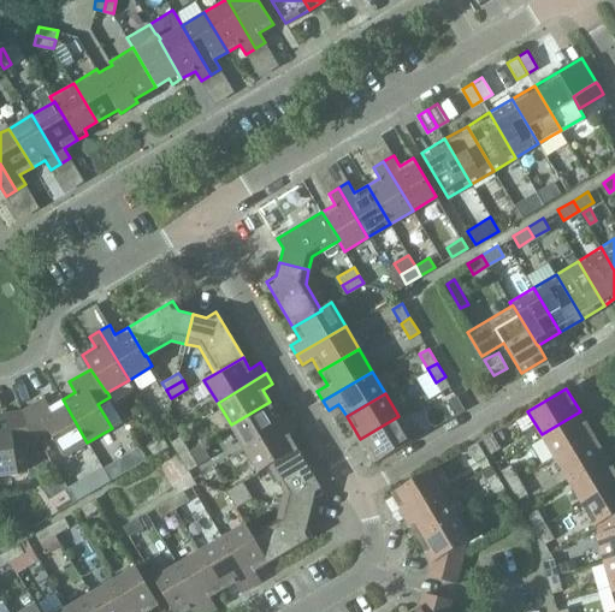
[(445,399),(454,414),(463,409),(455,394),(445,399)]
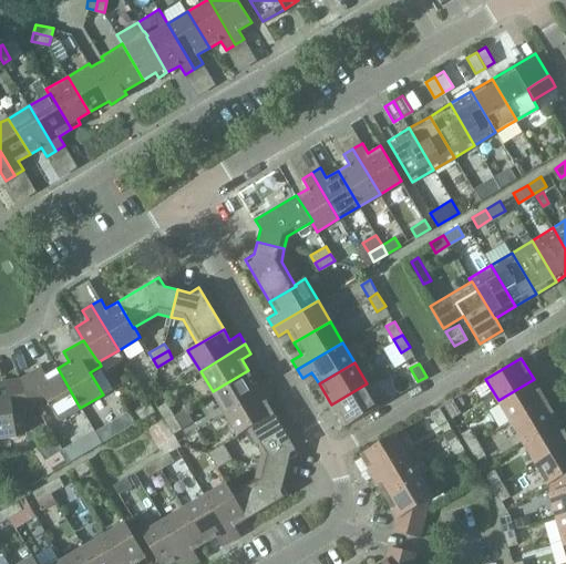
[(80,408),(58,368),(47,375),(41,366),(20,378),(35,402),(45,397),(59,420),(80,408)]
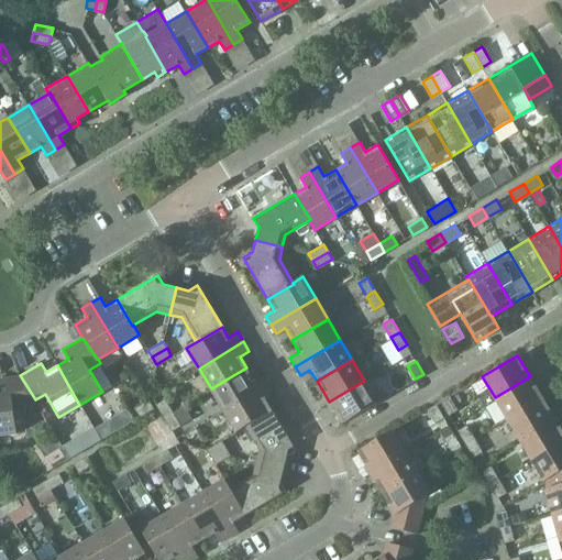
[(223,409),(268,383),(263,374),(253,380),(246,368),(211,388),(223,409)]
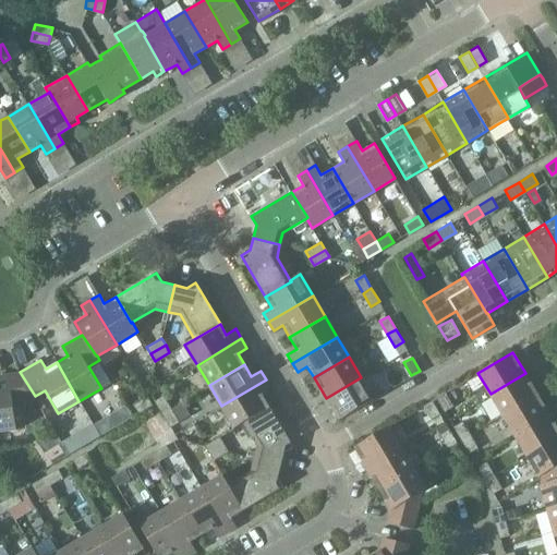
[(35,396),(20,372),(0,374),(0,430),(16,429),(12,401),(29,399),(35,396)]
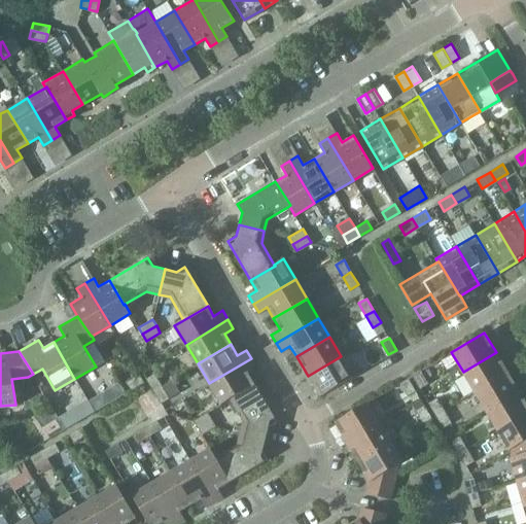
[(463,372),(474,391),(507,372),(496,352),(463,372)]
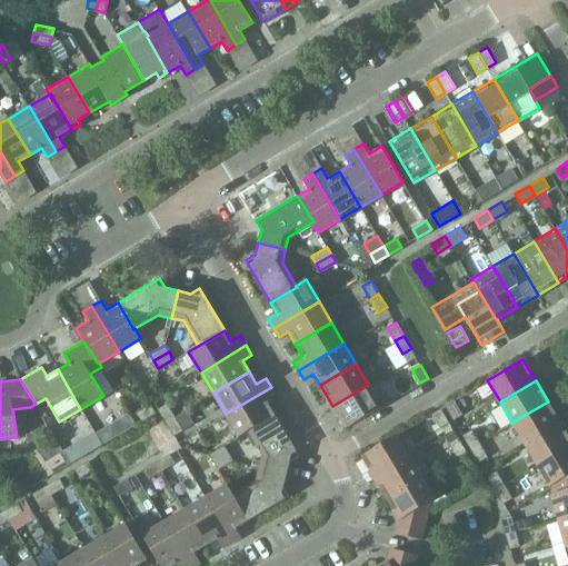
[(368,385),(332,406),(345,428),(381,406),(368,385)]
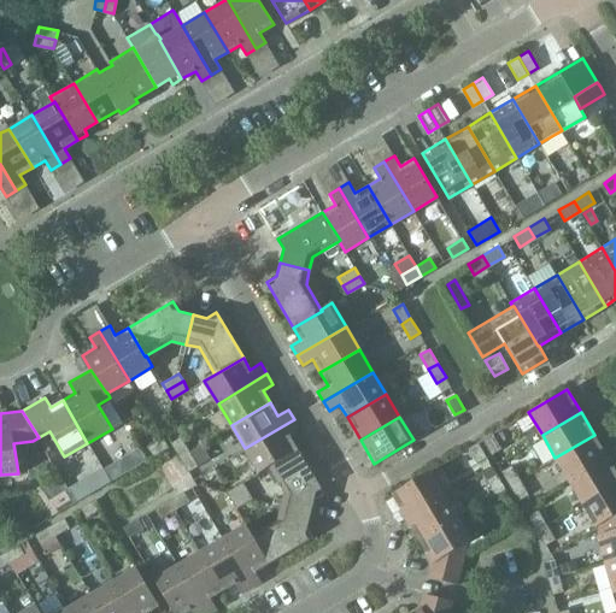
[(289,435),(299,429),(294,419),(245,448),(259,472),(269,465),(297,448),(289,435)]
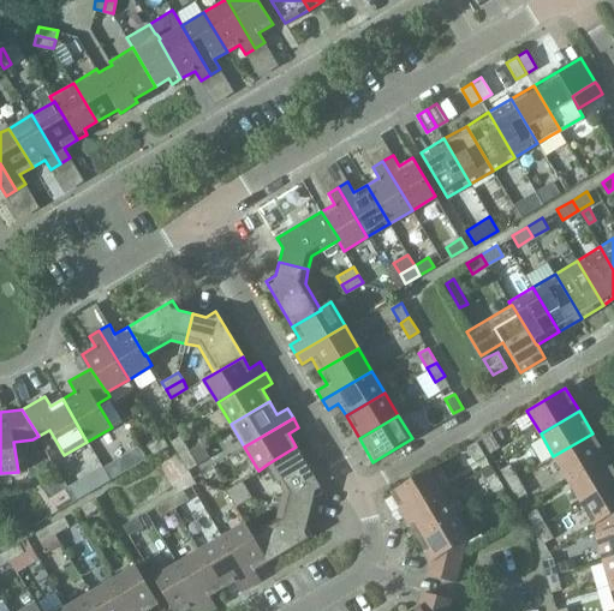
[(490,431),(481,437),(489,451),(499,447),(490,431)]
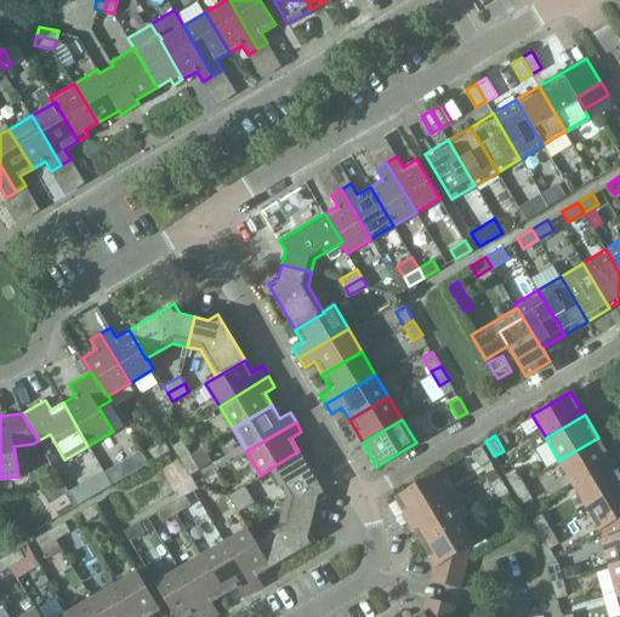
[(612,460),(598,438),(558,461),(572,483),(612,460)]
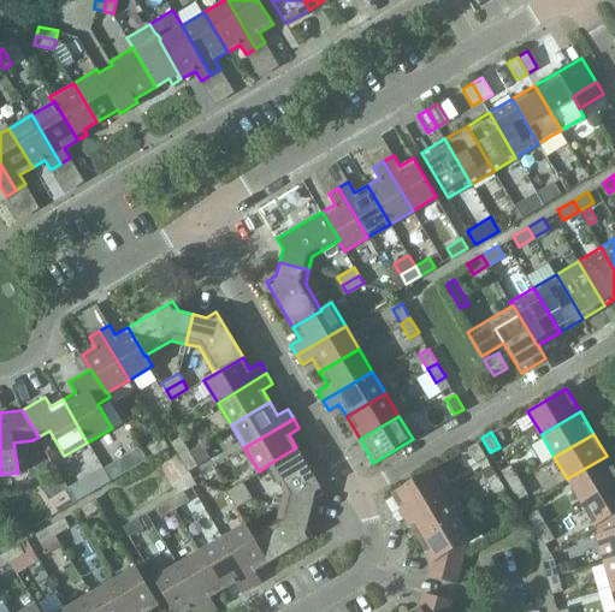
[(179,456),(188,450),(179,435),(170,441),(179,456)]
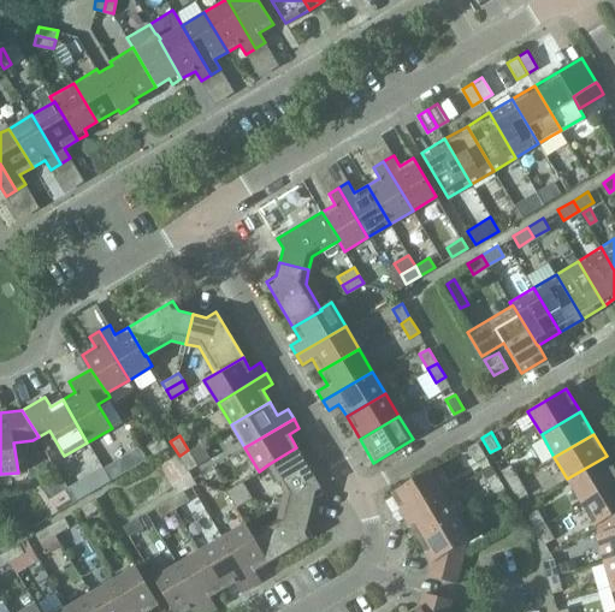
[(147,445),(153,455),(167,446),(161,437),(147,445)]
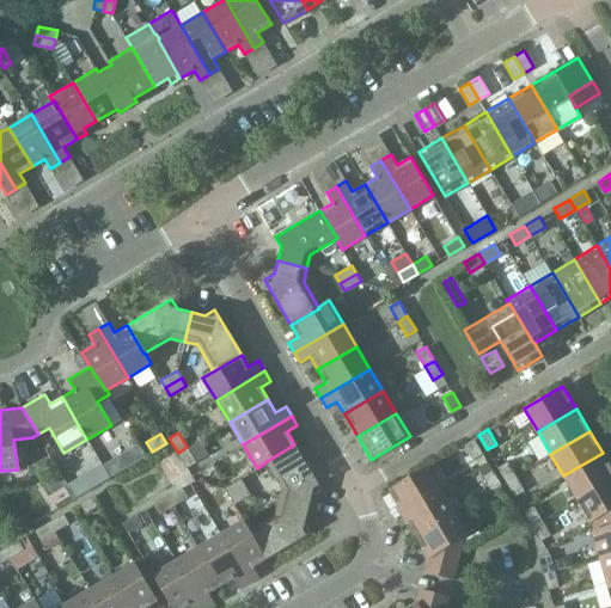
[(474,438),(464,443),(472,458),(482,453),(474,438)]
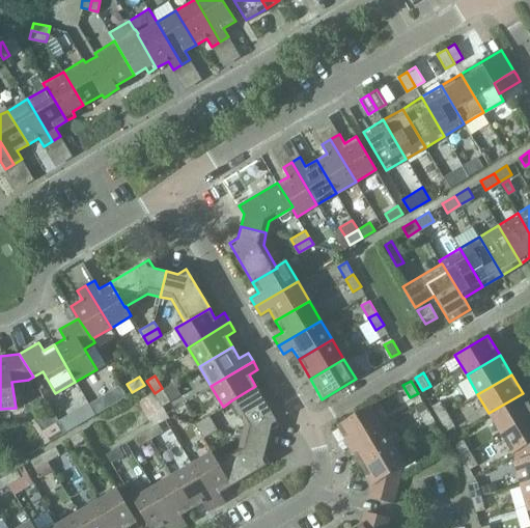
[(126,395),(119,385),(110,390),(116,400),(126,395)]
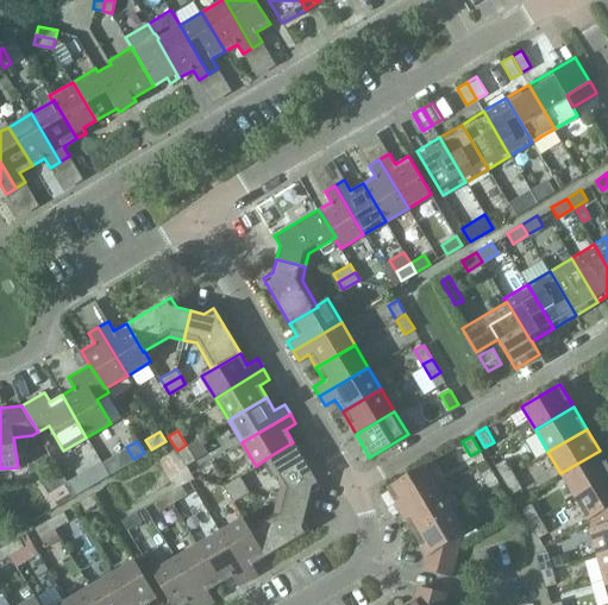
[(280,492),(277,498),(306,505),(309,492),(320,486),(293,442),(265,459),(281,485),(280,492)]
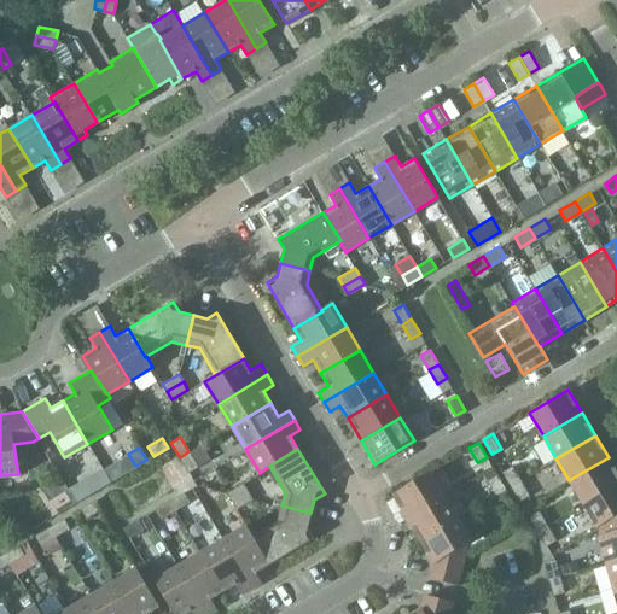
[(188,451),(180,457),(188,471),(198,466),(188,451)]
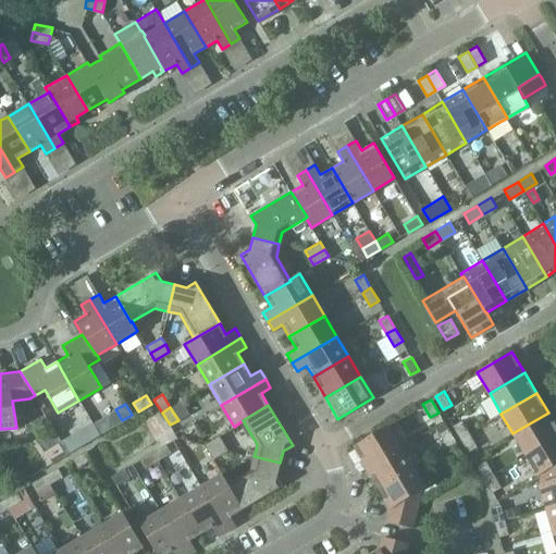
[(480,428),(495,419),(489,409),(473,419),(480,428)]
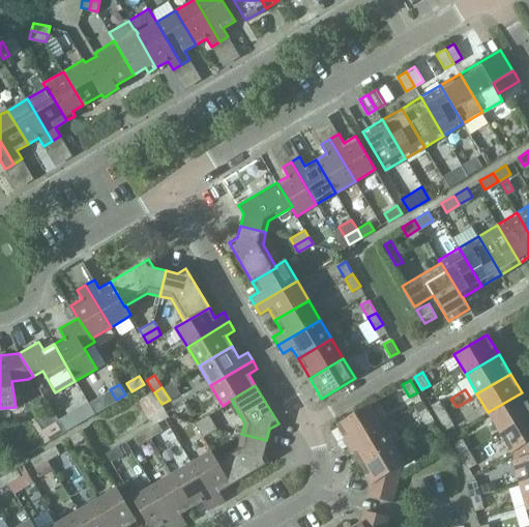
[(528,414),(528,404),(522,392),(488,412),(500,432),(528,414)]
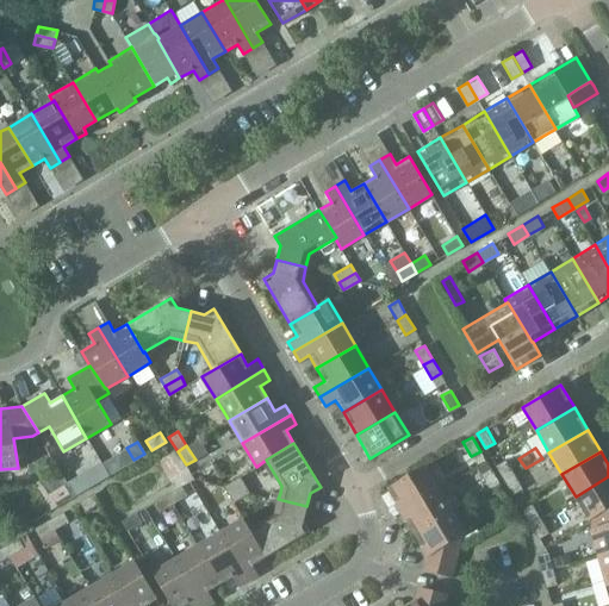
[(490,468),(485,460),(476,466),(480,474),(489,469),(490,468)]
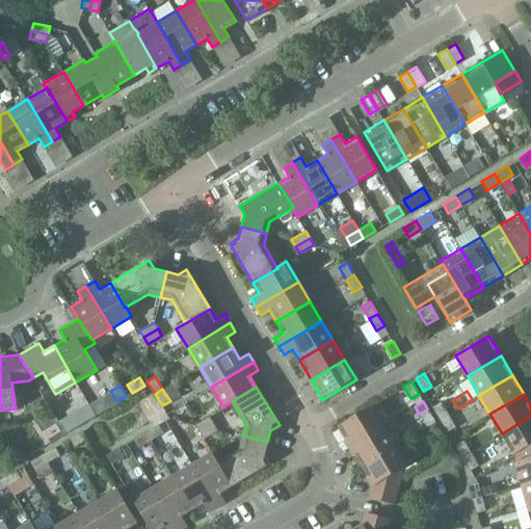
[(440,418),(448,414),(441,401),(432,405),(440,418)]
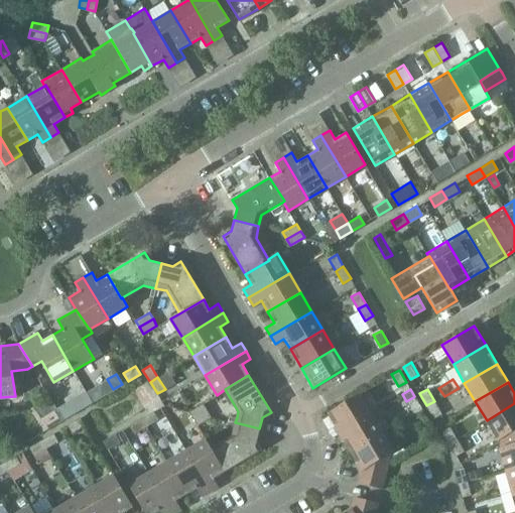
[(360,393),(327,412),(339,432),(371,413),(360,393)]
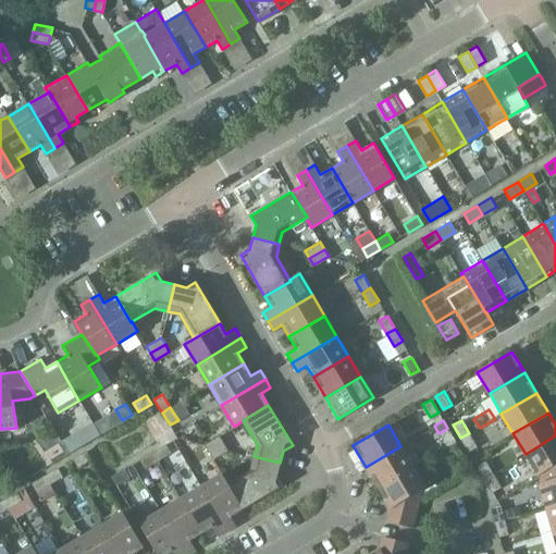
[(456,441),(447,428),(446,429),(439,433),(447,446),(456,441)]
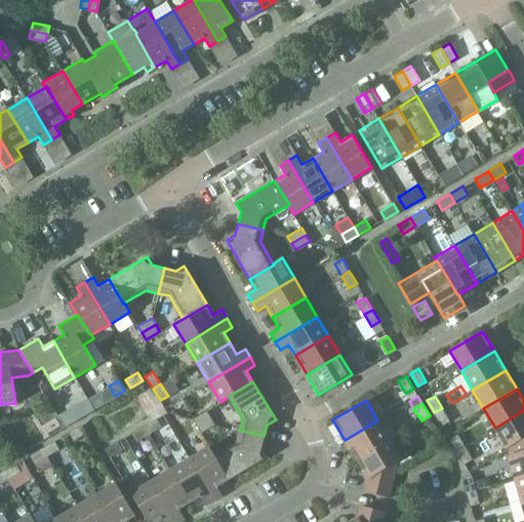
[(58,414),(66,426),(75,419),(69,408),(58,414)]
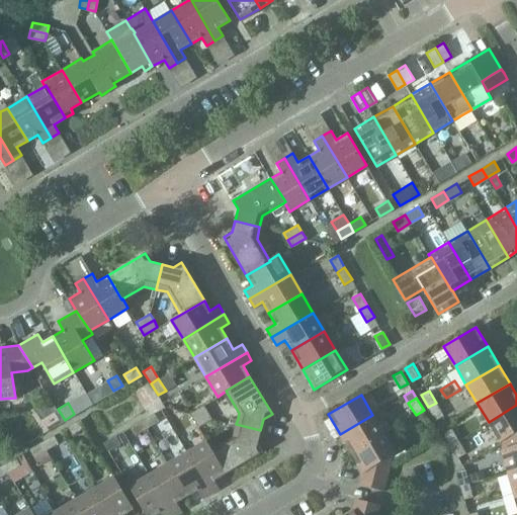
[(436,403),(428,407),(435,419),(443,414),(436,403)]
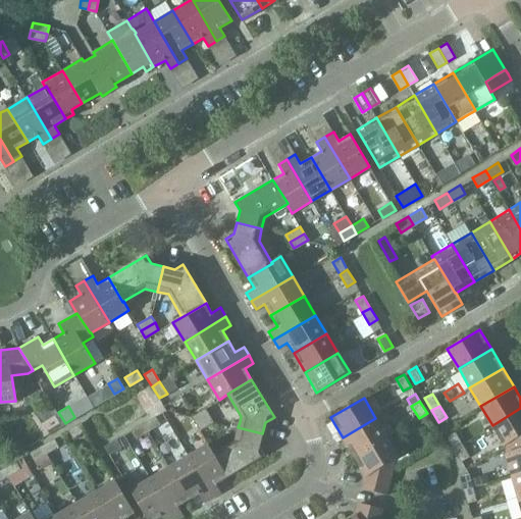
[(192,416),(196,423),(209,414),(205,408),(192,416)]
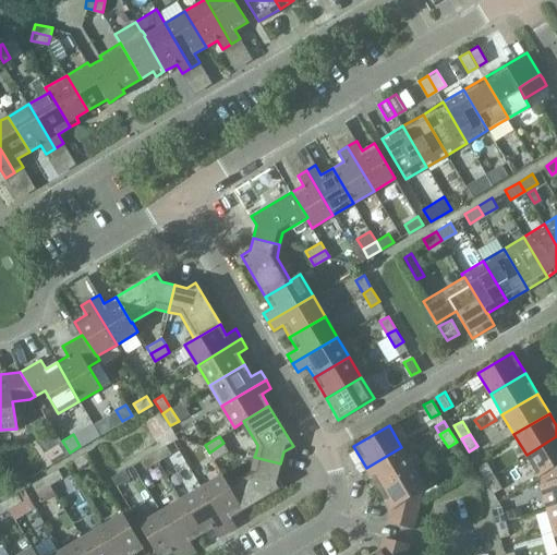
[(539,477),(541,475),(556,465),(556,436),(527,455),(539,477)]
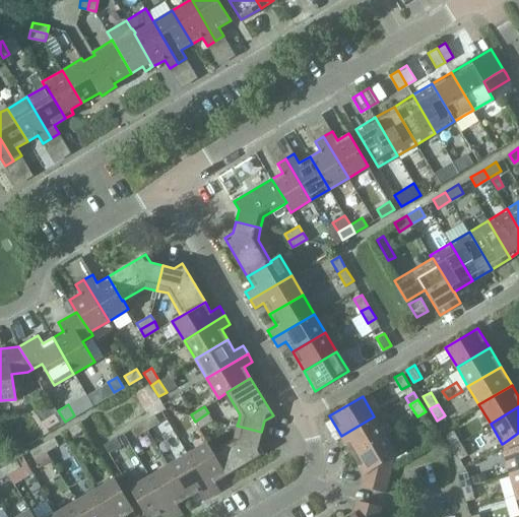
[(212,419),(208,412),(195,422),(199,428),(212,419)]
